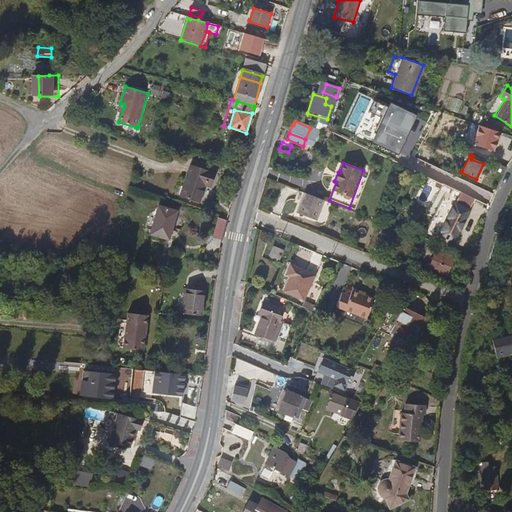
[(492,167),(503,172),(506,168),(494,163),(492,167)]
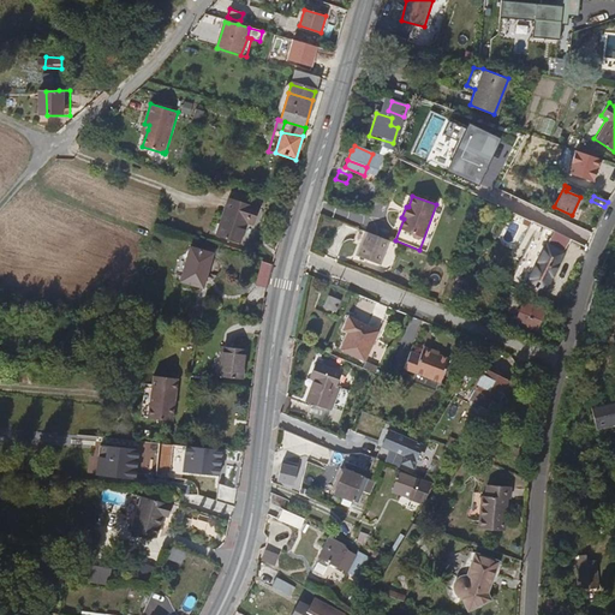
[(242,225),(244,226),(251,228),(258,208),(228,197),(218,227),(215,237),(238,244),(243,232),(239,231),(242,225)]
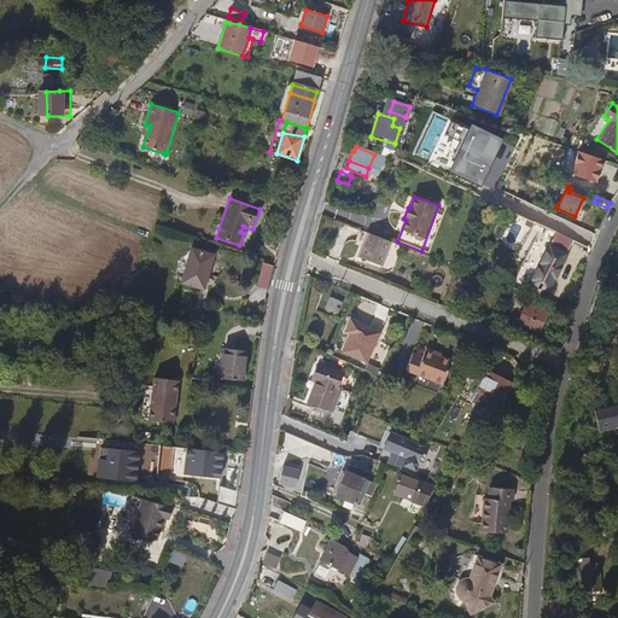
[(546,243),(551,245),(534,284),(538,286),(537,289),(543,291),(544,289),(549,291),(573,239),(548,228),(544,238),(546,243)]
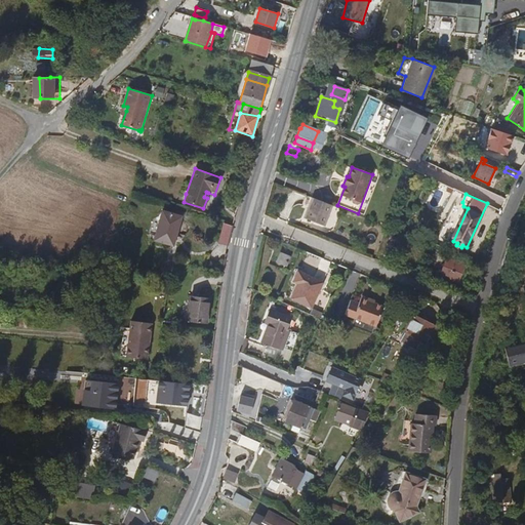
[(331,206),(311,199),(304,219),(324,227),(331,206)]
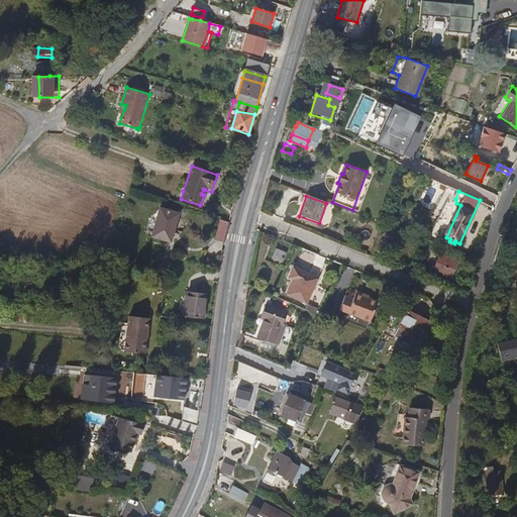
[(178,215),(159,210),(150,237),(170,242),(178,215)]
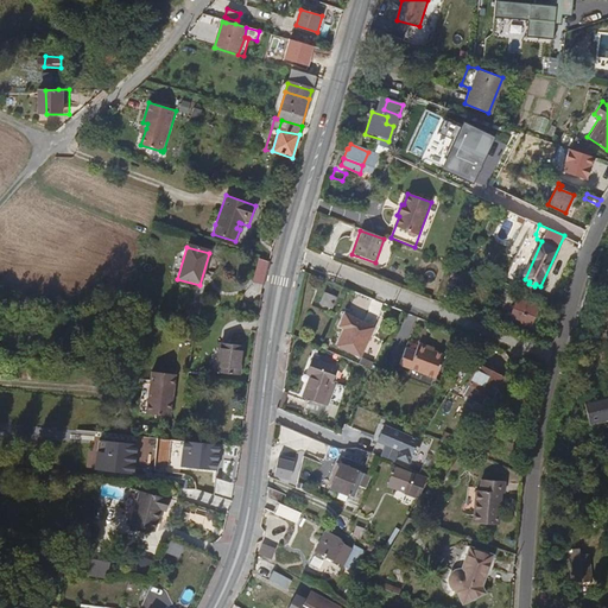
[(259,258),(253,280),(265,283),(271,260),(259,258)]
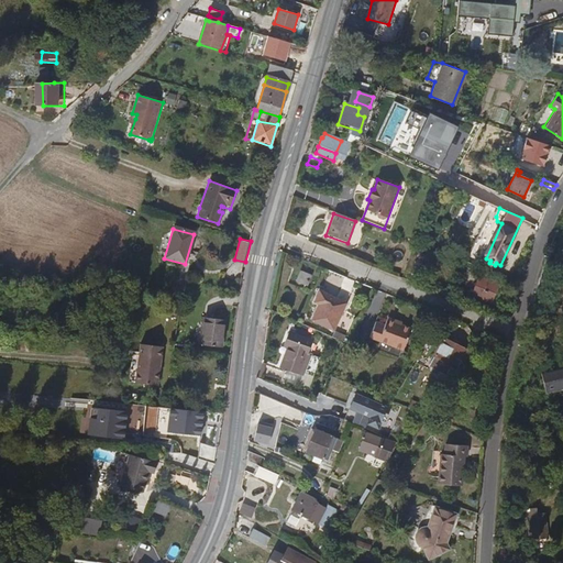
[(471,271),(462,267),(457,279),(465,283),(471,271)]
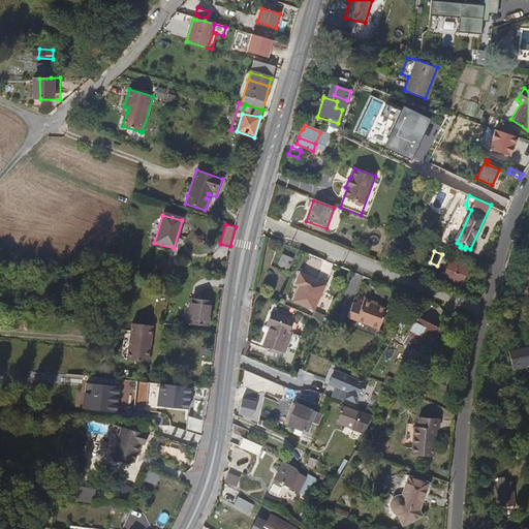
[(293,259),(283,255),(279,266),(289,270),(293,259)]
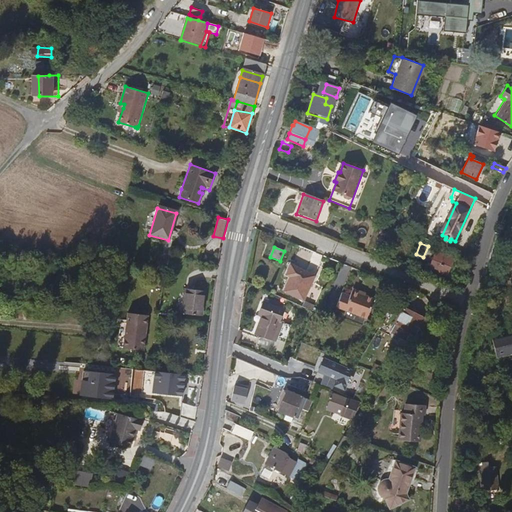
[(438,270),(444,256),(436,253),(433,260),(432,259),(428,267),(438,270)]
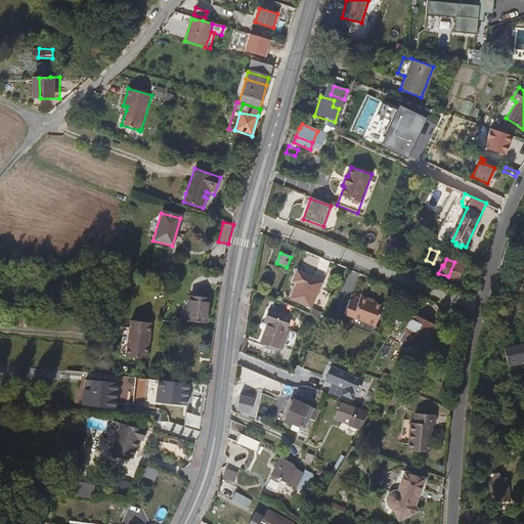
[(462,265),(454,262),(448,276),(438,273),(438,275),(446,278),(455,281),(462,265)]
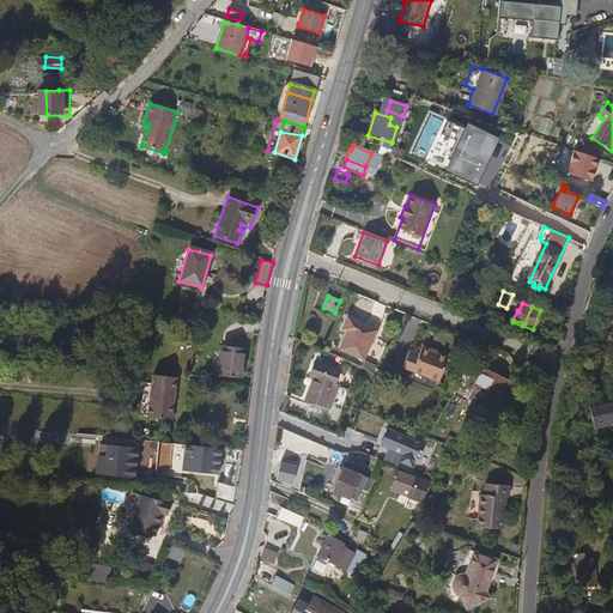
[(377,332),(349,319),(344,329),(349,332),(340,349),(363,359),(377,332)]
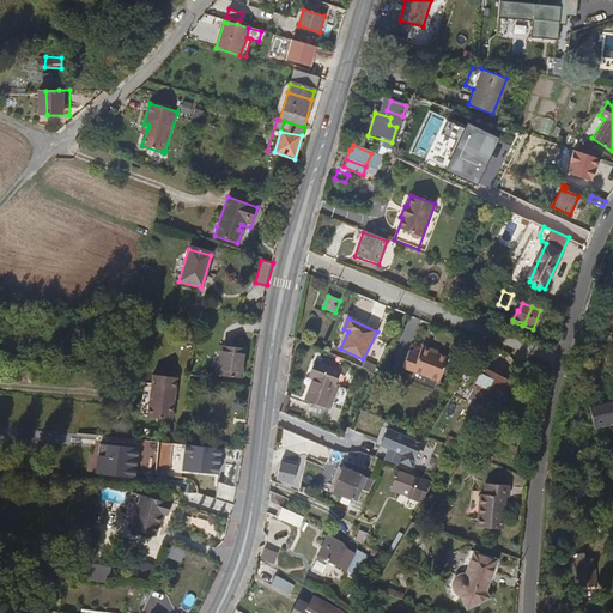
[(196,332),(183,329),(181,345),(194,347),(196,332)]
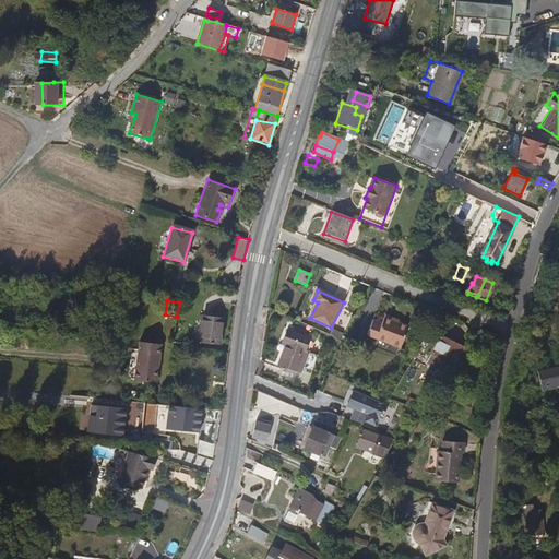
[(218,329),(219,318),(203,316),(199,343),(218,346),(222,329),(218,329)]
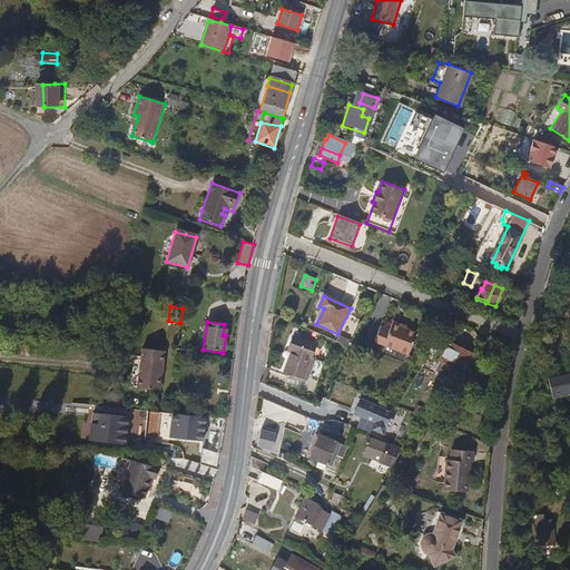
[(399,328),(401,325),(391,322),(387,330),(379,326),(373,342),(408,355),(415,335),(405,331),(399,328)]
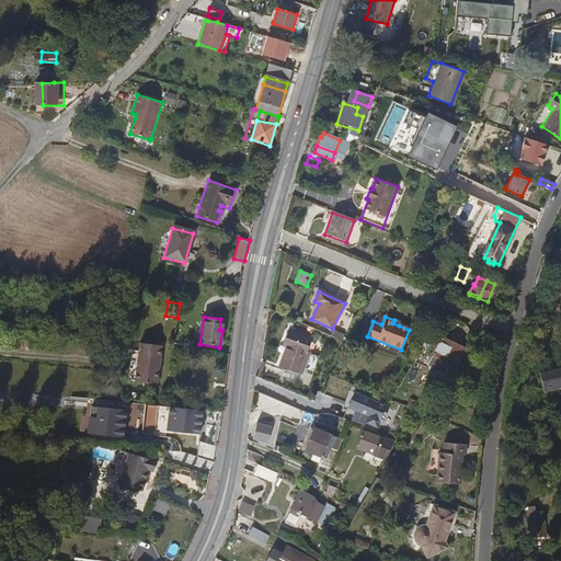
[(295,333),(310,339),(311,334),(297,329),(295,333)]
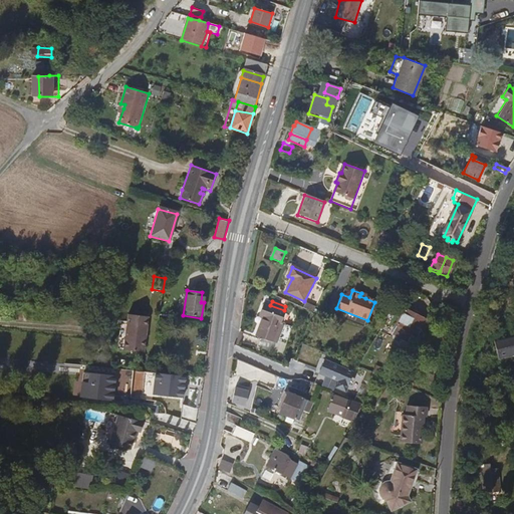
[(306,302),(303,308),(313,312),(315,307),(306,302)]
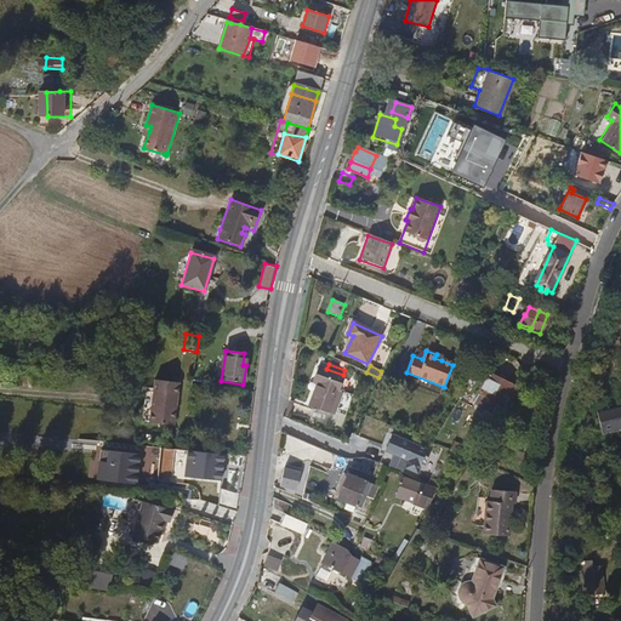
[(347,376),(343,375),(326,369),(322,366),(314,381),(319,382),(309,405),(334,415),(334,411),(347,416),(355,397),(341,391),(347,376)]
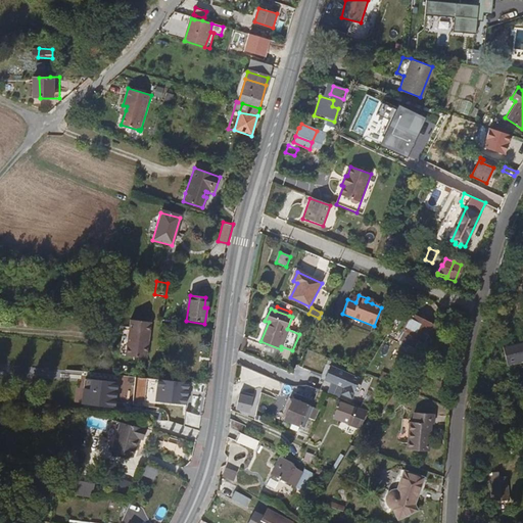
[(411,337),(420,341),(422,342),(427,334),(428,335),(433,324),(411,314),(402,330),(412,334),(411,337)]
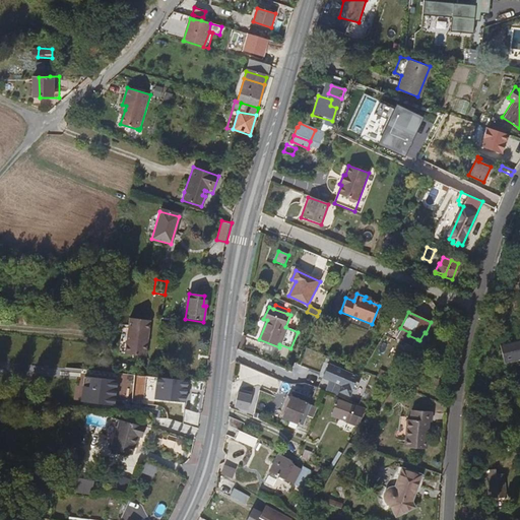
[(126,325),(121,351),(142,355),(148,320),(127,317),(126,325)]
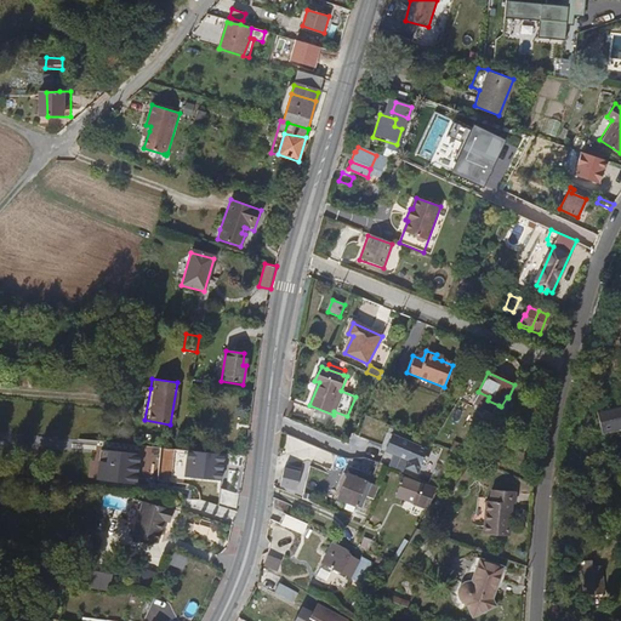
[(136,419),(144,420),(151,388),(142,387),(136,419)]
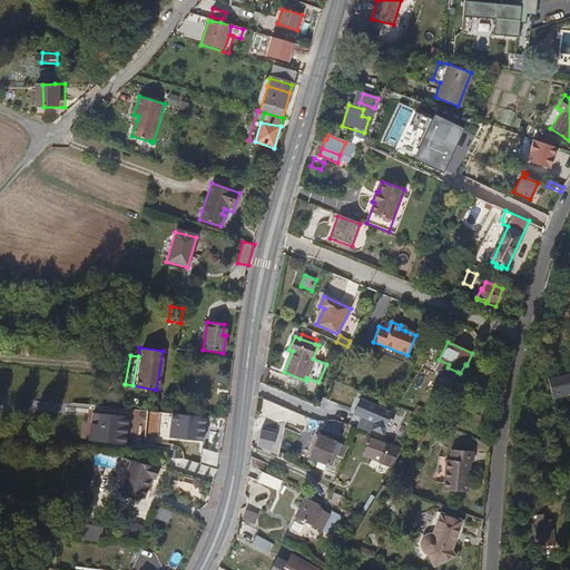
[(434,369),(444,374),(448,367),(449,364),(439,360),(434,369)]
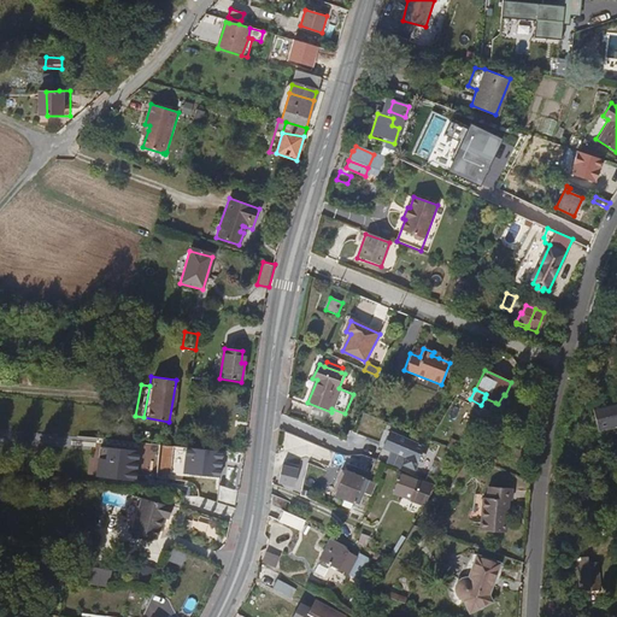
[(491,410),(495,403),(485,398),(481,405),(491,410)]
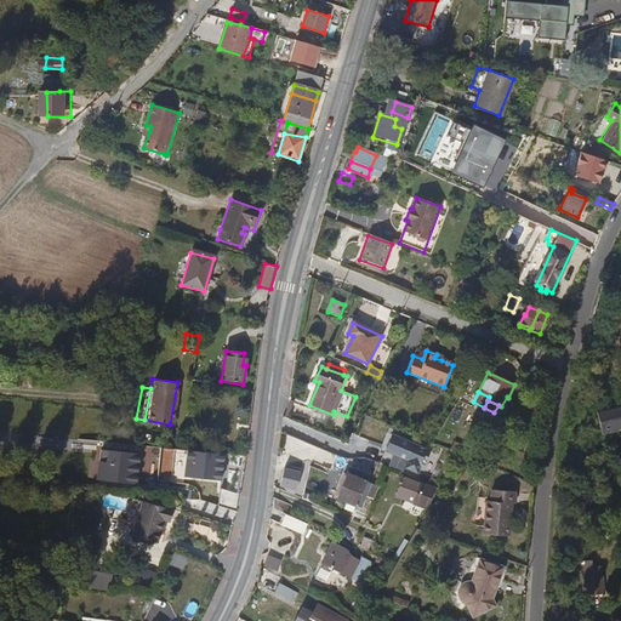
[(454,442),(451,450),(465,456),(468,448),(454,442)]
